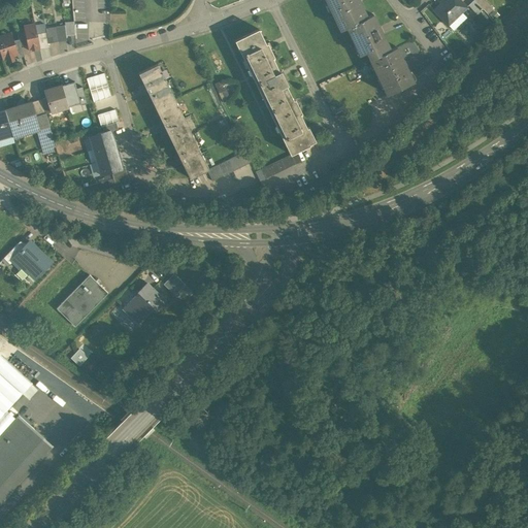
[(366,18),(357,0),(326,0),(341,30),(348,27),(366,18)]
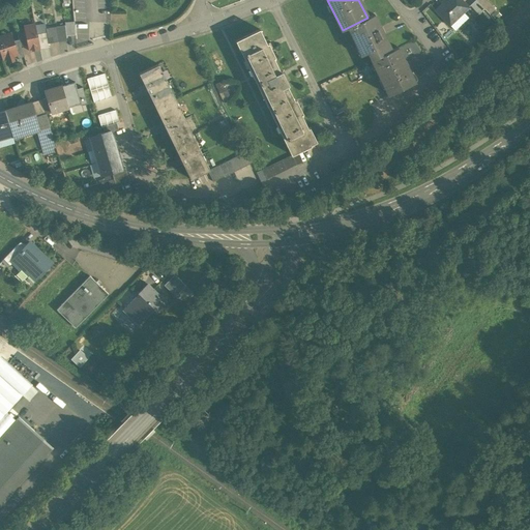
[(468,8),(461,0),(446,0),(436,10),(449,25),(468,8)]
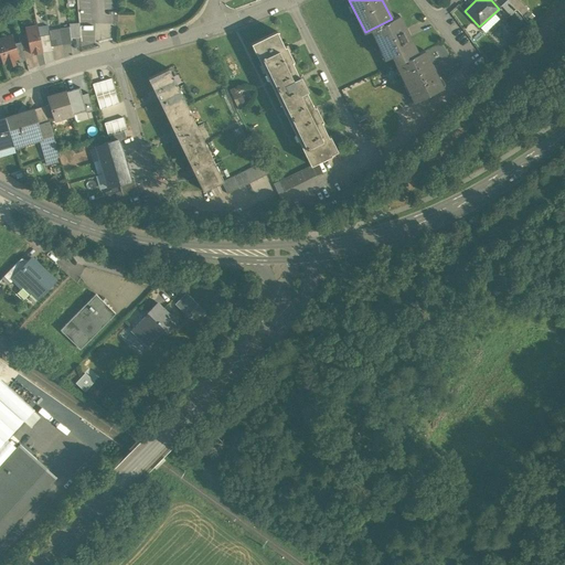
[(516,10),(507,0),(501,7),(510,17),(516,10)]
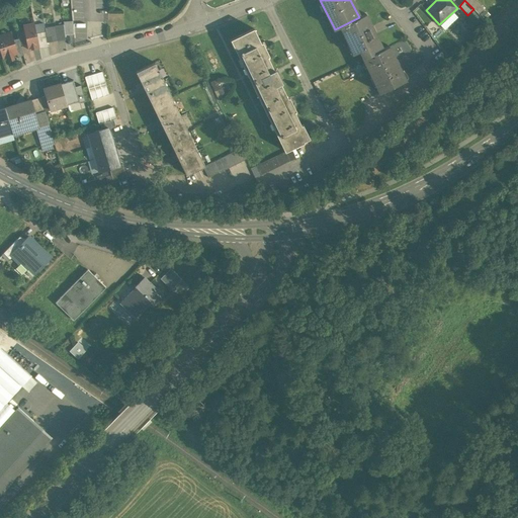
[(476,0),(464,0),(473,9),(479,14),(485,9),(476,0)]
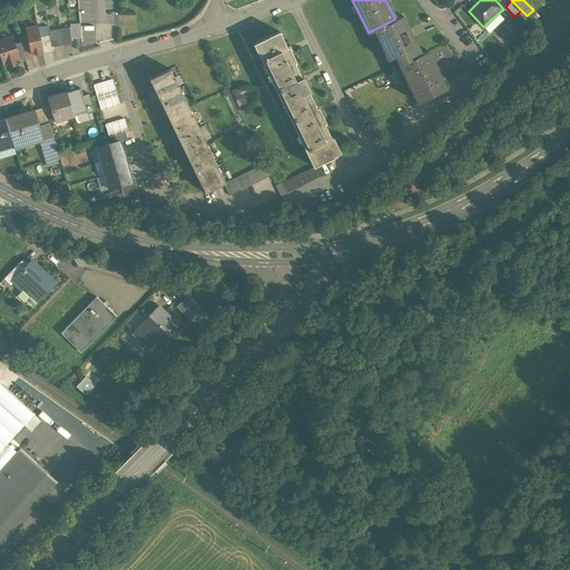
[(533,20),(539,16),(533,10),(528,15),(533,20)]
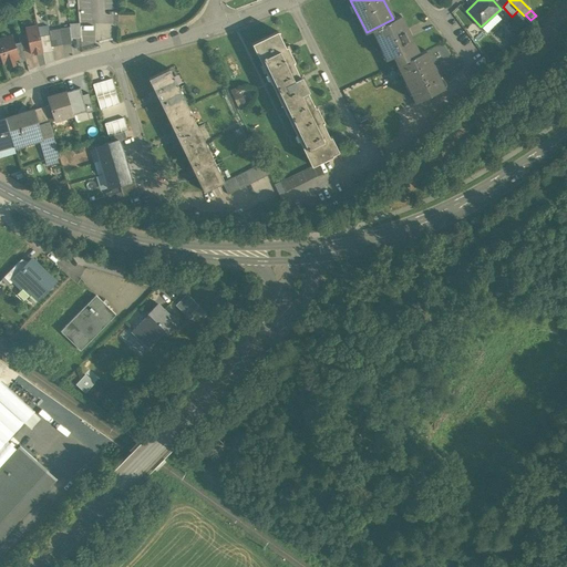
[(393,19),(373,29),(387,58),(393,55),(398,64),(419,53),(401,16),(393,19)]
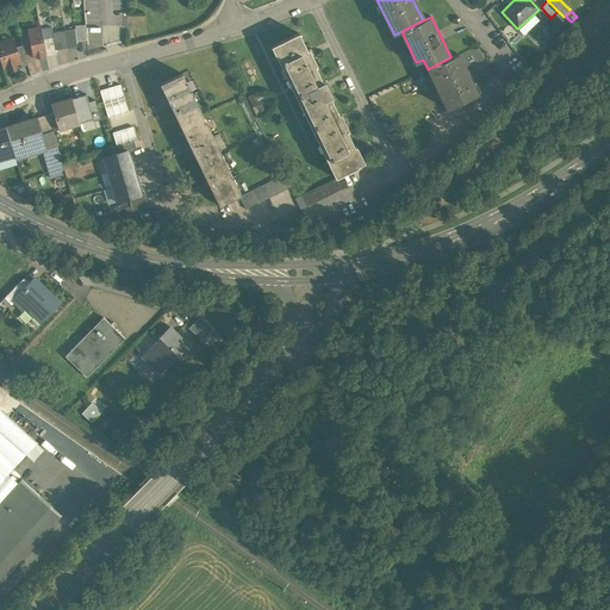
[(558,17),(547,26),(553,33),(564,24),(558,17)]
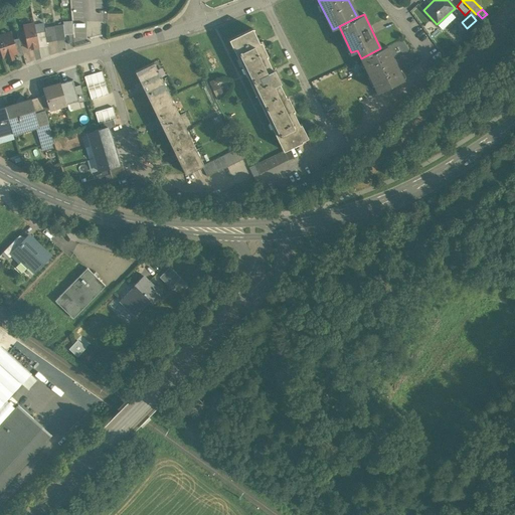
[(71,21),(62,22),(63,25),(64,35),(72,34),(71,21)]
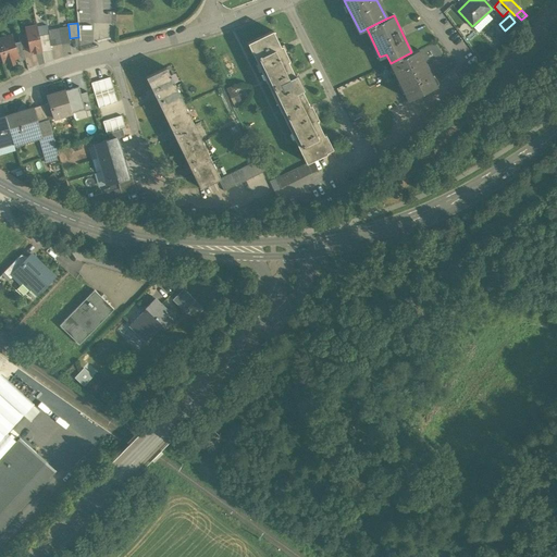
[(36,26),(25,28),(25,32),(28,48),(31,53),(41,51),(36,26)]
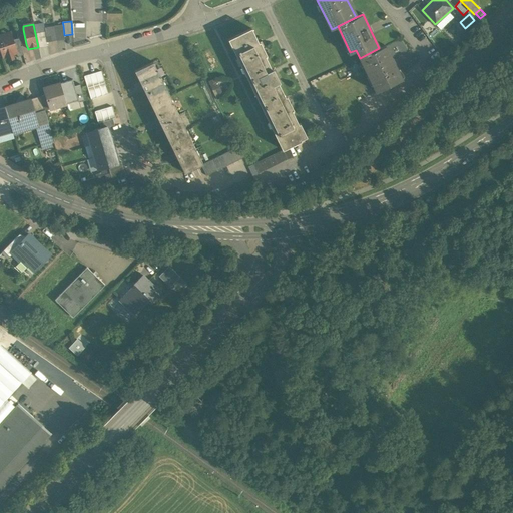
[(63,25),(54,26),(56,41),(64,40),(64,35),(63,25)]
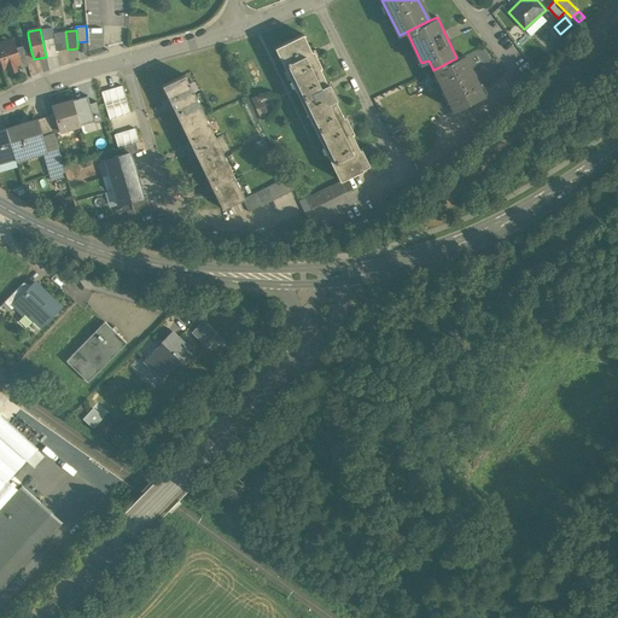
[(65,31),(53,34),(54,39),(57,52),(68,50),(65,31)]
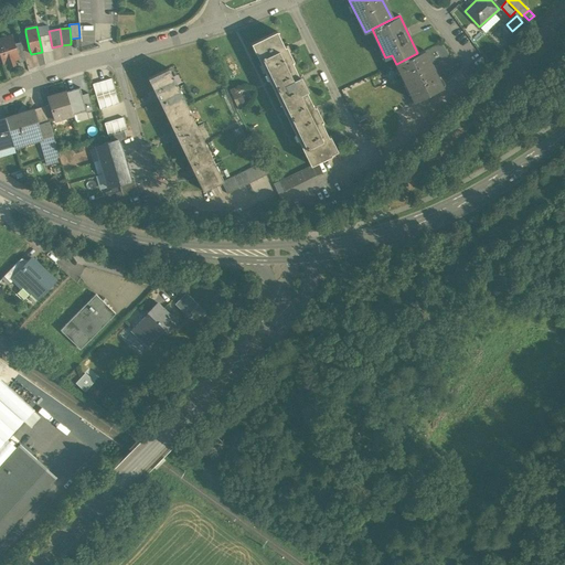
[(25,32),(18,33),(20,42),(22,50),(29,49),(25,32)]
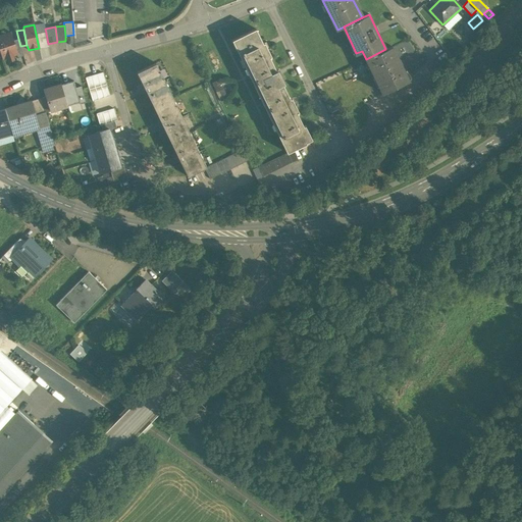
[(291,98),(290,99),(282,85),(283,84),(277,70),(275,71),(269,57),(270,56),(264,43),(262,44),(255,30),(232,41),(286,152),(310,142),(309,140),(311,139),(304,125),(303,126),(296,113),(298,112),(291,98)]
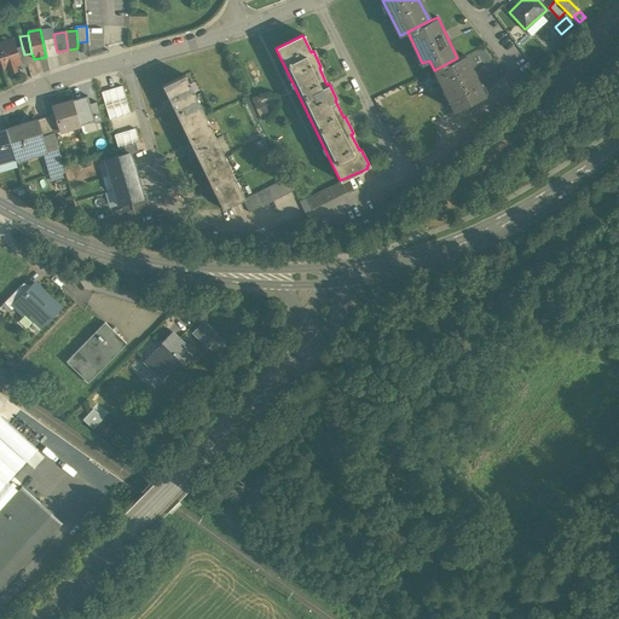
[(55,39),(44,40),(47,57),(57,56),(57,52),(55,39)]
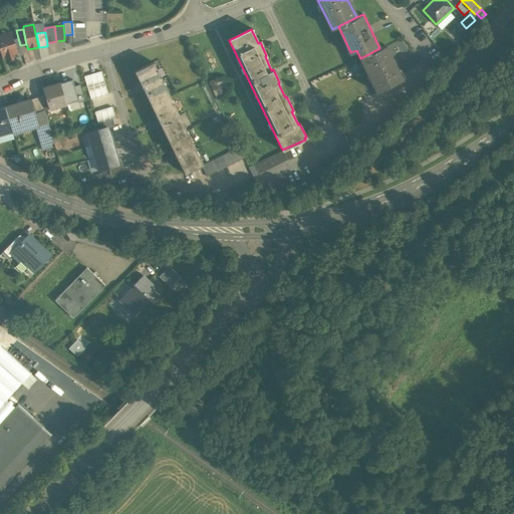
[(8,42),(6,34),(0,35),(0,50),(2,58),(7,56),(8,60),(14,58),(13,55),(16,54),(17,53),(13,41),(8,42)]
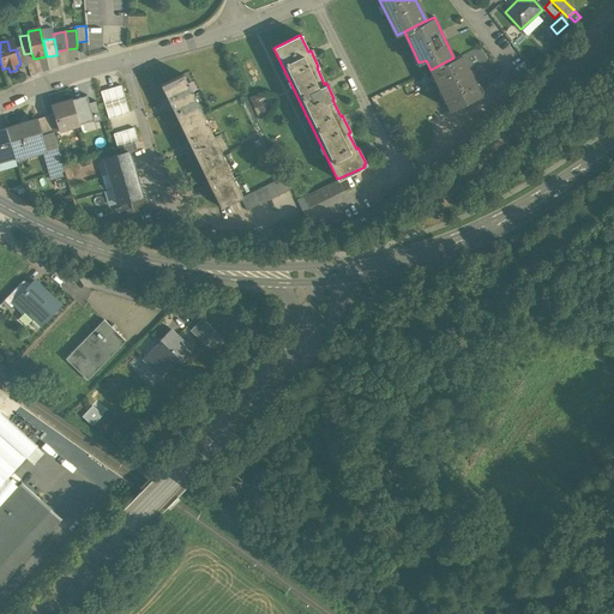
[(22,46),(16,48),(16,49),(20,64),(19,65),(20,68),(28,66),(24,54),(22,46)]
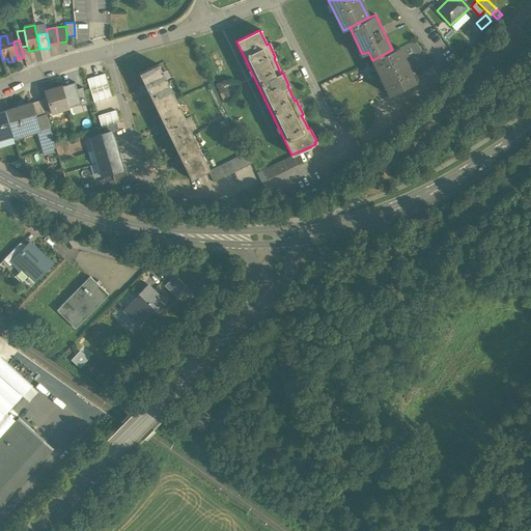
[(392,50),(372,60),(389,95),(416,82),(407,64),(398,47),(392,50)]
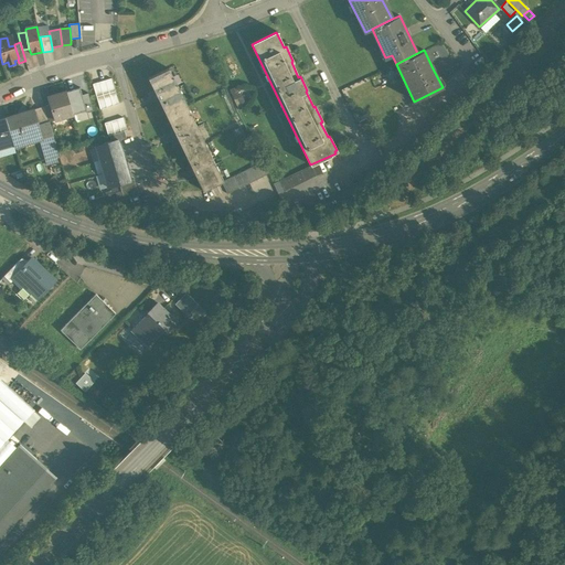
[(168,70),(148,78),(166,116),(187,106),(168,70)]
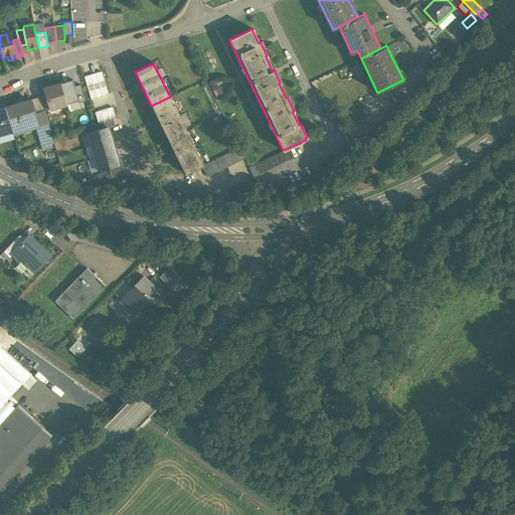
[(100,86),(105,83),(102,71),(96,73),(100,86)]
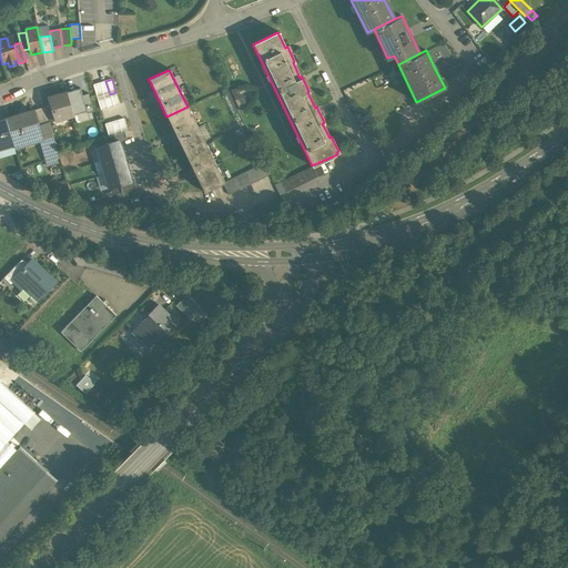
[(103,95),(110,94),(105,81),(99,83),(103,95)]
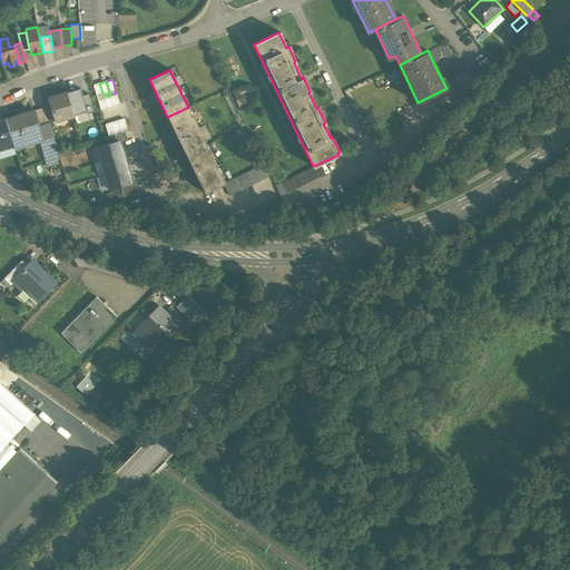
[(97,98),(104,96),(99,84),(94,85),(97,98)]
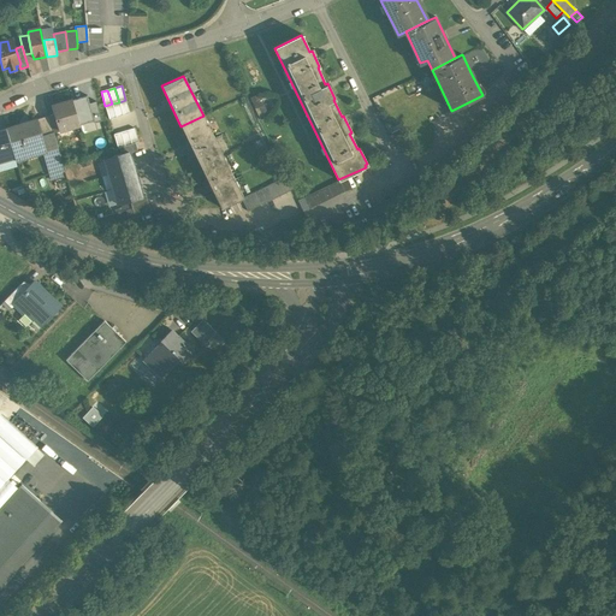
[(72,100),(80,126),(94,122),(89,105),(87,96),(72,100)]
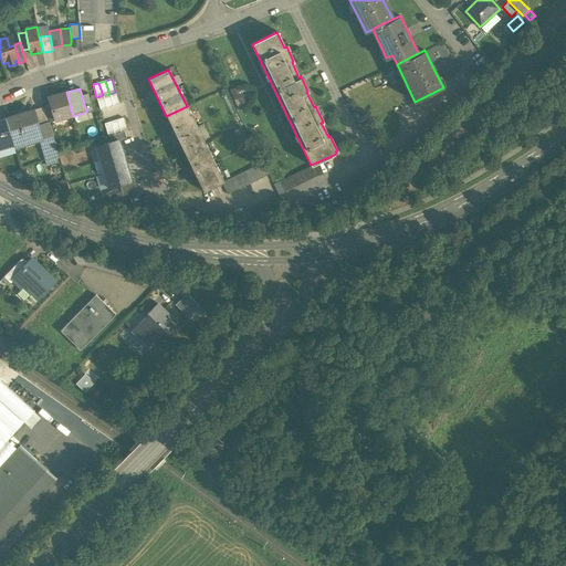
[(240,90),(232,93),(240,108),(247,106),(240,90)]
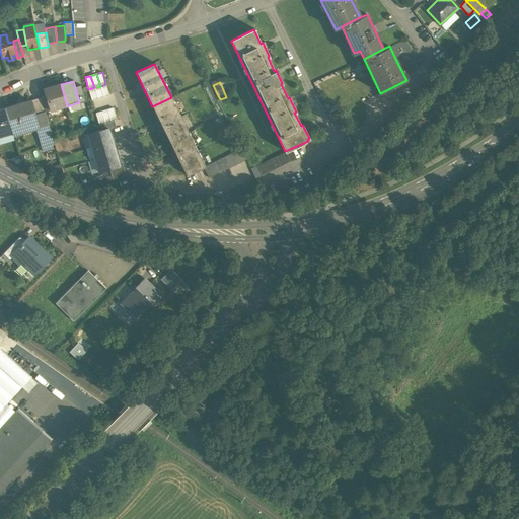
[(61,84),(45,89),(47,96),(52,110),(67,106),(61,84)]
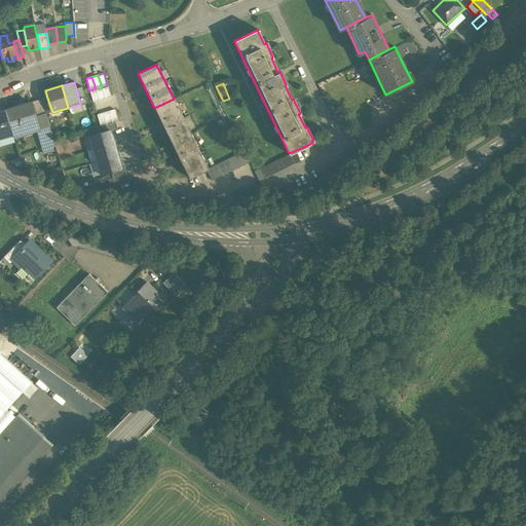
[(105,99),(111,98),(107,85),(102,87),(105,99)]
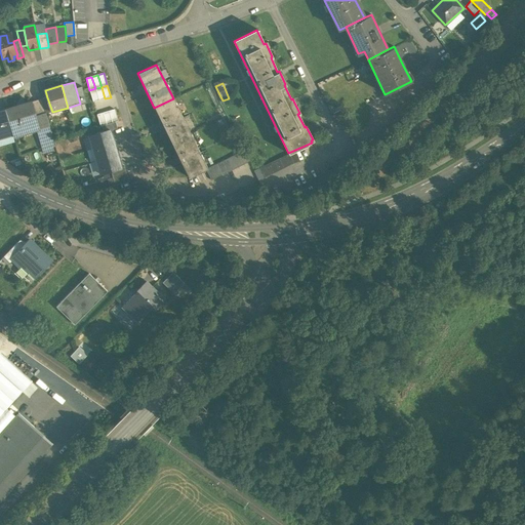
[(82,87),(76,89),(81,105),(87,104),(82,87)]
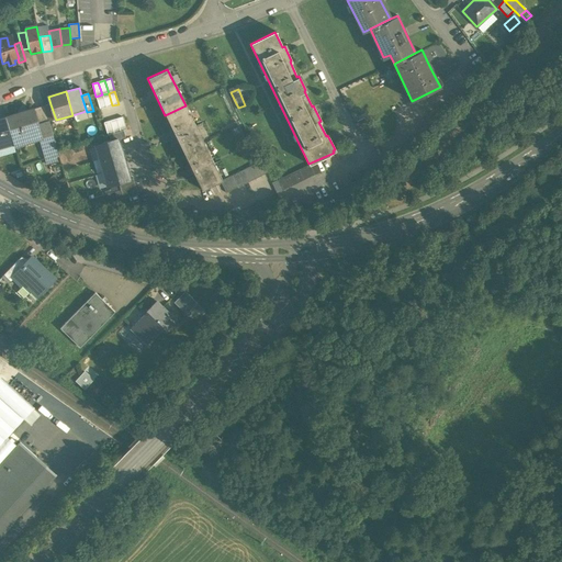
[(105,108),(112,105),(109,93),(102,94),(105,108)]
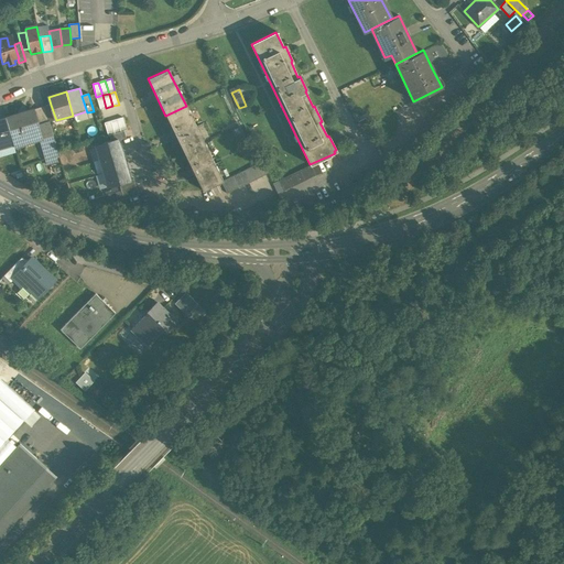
[(99,110),(106,108),(102,95),(96,97),(99,110)]
